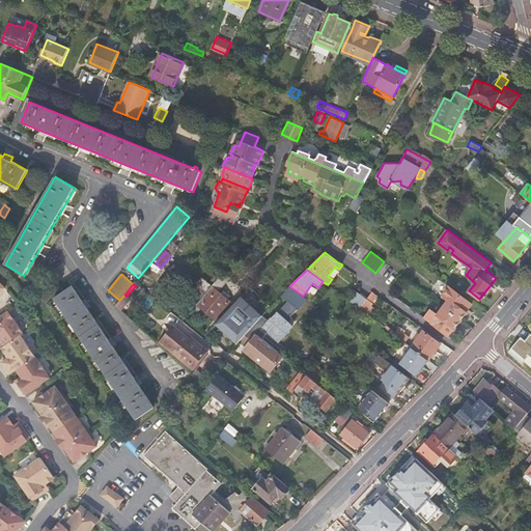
[(73,286),(54,298),(137,419),(155,408),(140,385),(143,383),(138,375),(135,378),(113,346),(117,344),(112,337),(109,339),(87,309),(90,307),(86,300),(83,301),(73,286)]
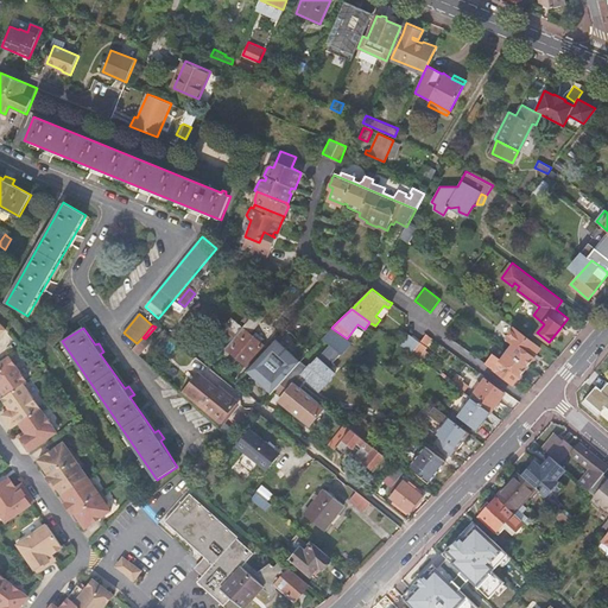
[(514,343),(508,352),(529,367),(534,358),(533,356),(540,348),(521,334),(514,328),(508,335),(508,340),(514,343)]
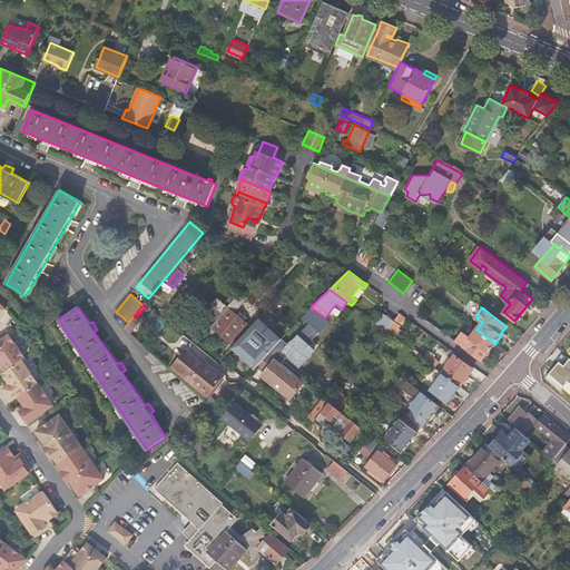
[(311,308),(306,315),(313,321),(310,325),(313,327),(316,331),(320,326),(322,328),(326,322),(311,308)]
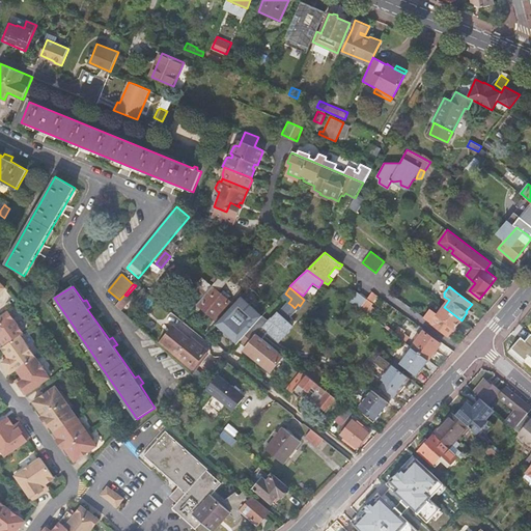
[(203,297),(197,304),(215,318),(228,303),(214,291),(207,300),(203,297)]
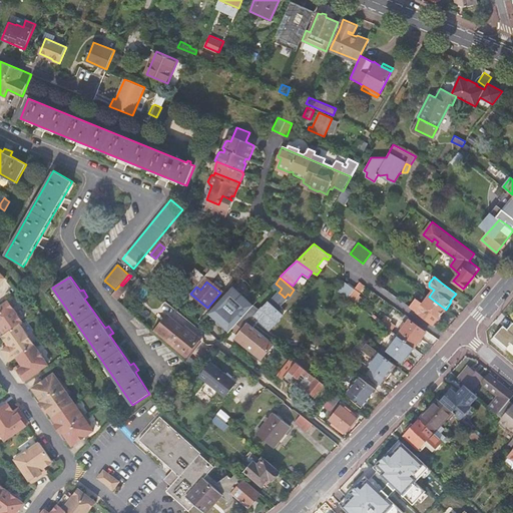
[(355,289),(345,283),(339,292),(348,299),(355,289)]
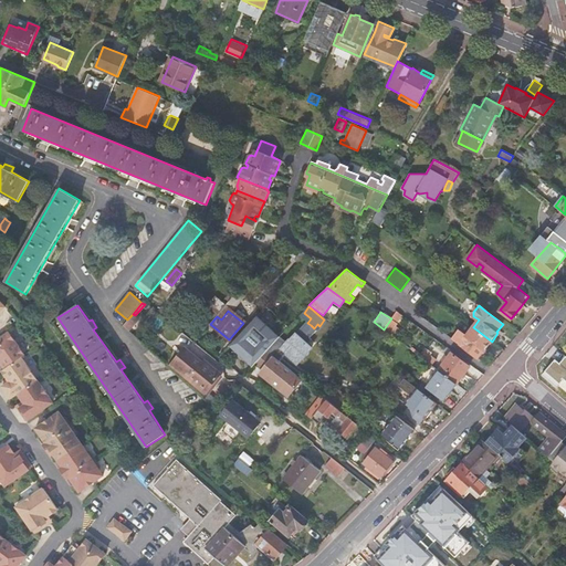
[(311,318),(304,313),(301,317),(307,323),(311,318)]
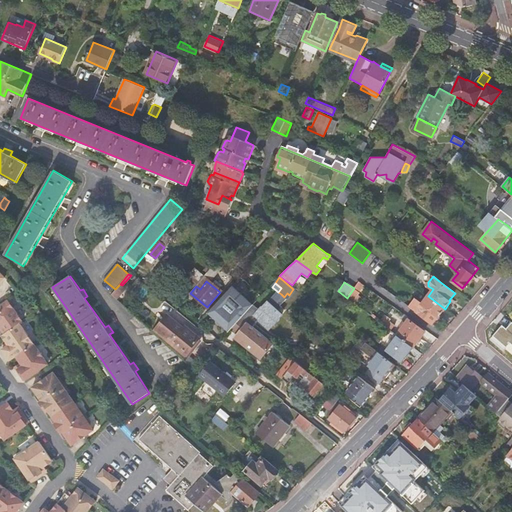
[(120,284),(115,289),(116,290),(116,291),(120,295),(126,288),(122,285),(120,284)]
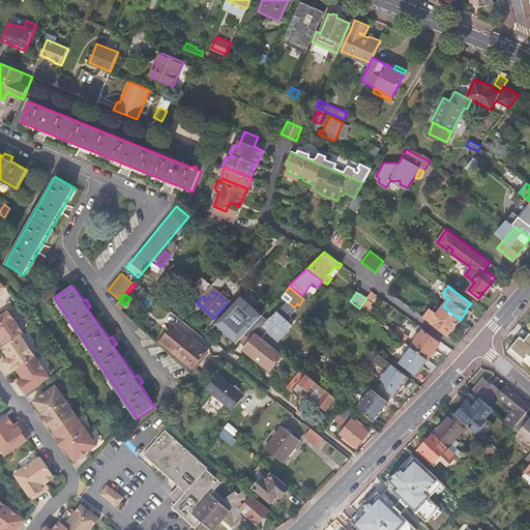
[(240,295),(215,323),(237,343),(238,341),(249,328),(262,315),(240,295)]
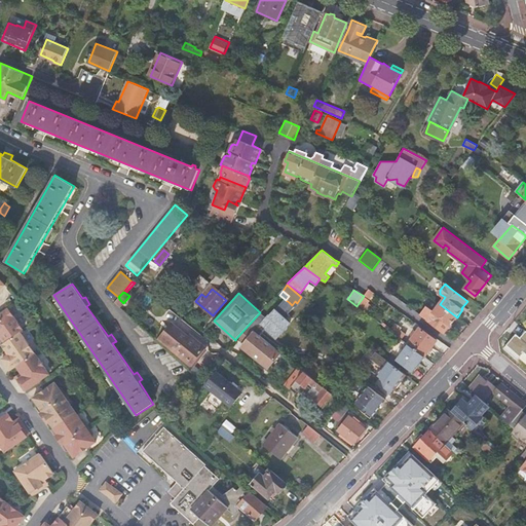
[(457,317),(440,304),(434,310),(426,305),(419,313),(427,320),(443,332),(444,332),(449,324),(451,326),(457,317)]
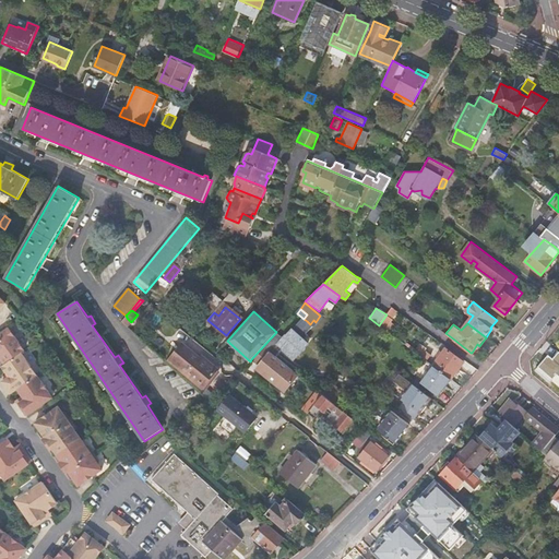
[(25,351),(9,329),(0,335),(0,368),(2,367),(8,373),(10,378),(6,380),(3,382),(11,393),(18,389),(23,396),(25,400),(19,404),(27,416),(54,397),(22,353),(25,351)]
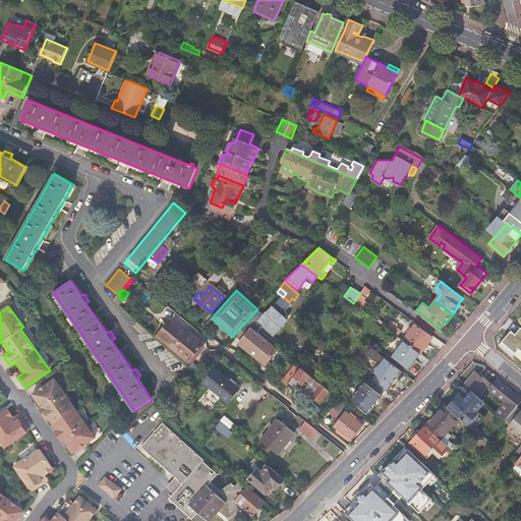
[(157,335),(159,337),(170,323),(185,335),(187,333),(170,319),(157,335)]
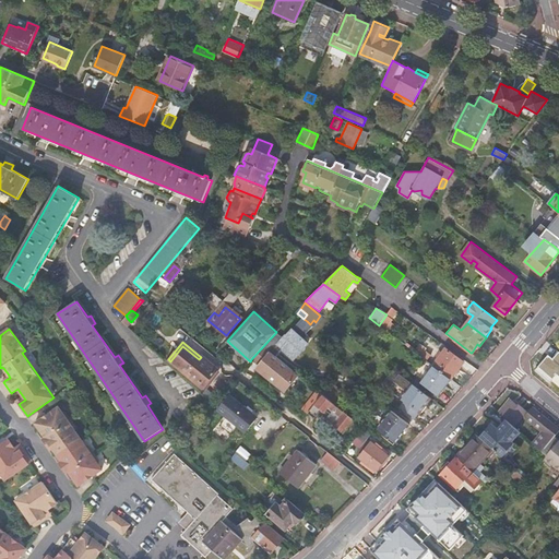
[(182,346),(170,361),(202,388),(217,370),(201,356),(201,357),(199,359),(182,346)]
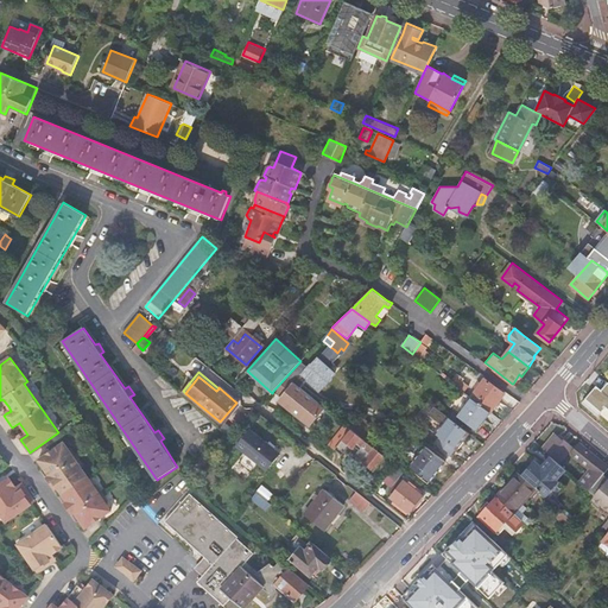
[(286,377),(273,391),(282,398),(278,401),(310,425),(324,406),(305,391),(293,381),(286,377)]
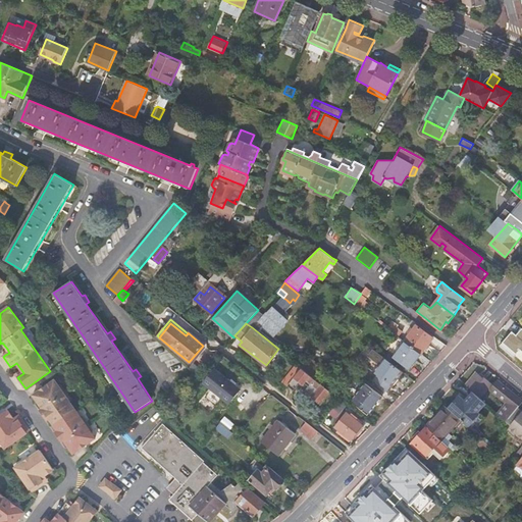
[(404,341),(421,353),(432,337),(415,324),(404,341)]
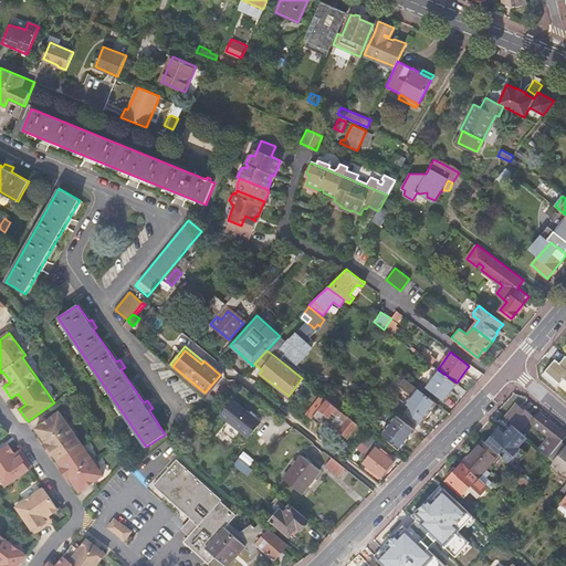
[(549,365),(541,374),(556,388),(565,376),(565,369),(557,363),(553,367),(549,365)]
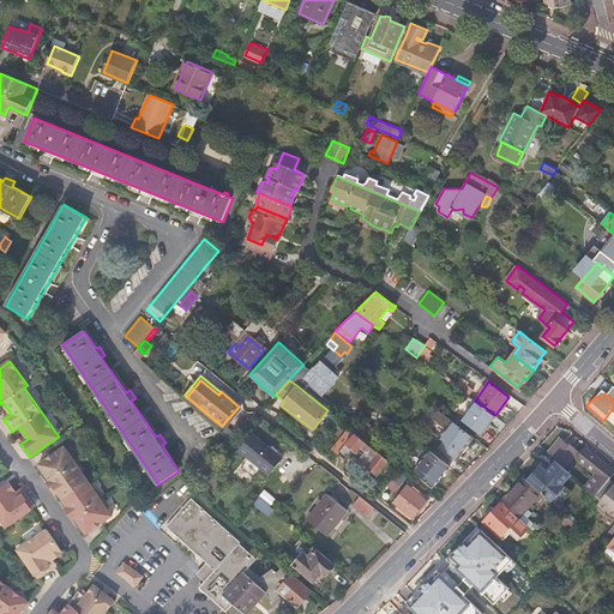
[(481,434),(495,415),(475,401),(467,395),(455,410),(463,417),(461,420),(481,434)]
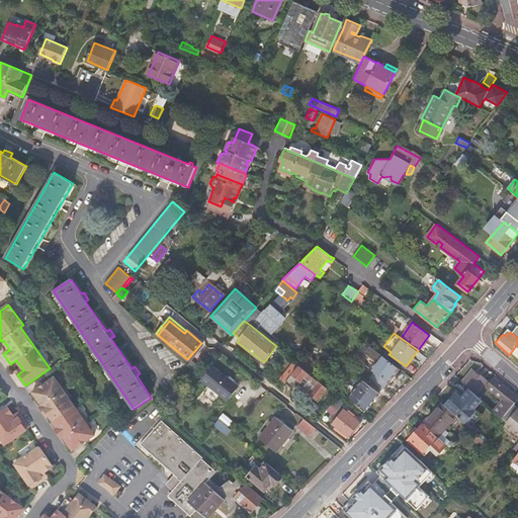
[(201,343),(187,359),(189,361),(203,344),(201,343)]
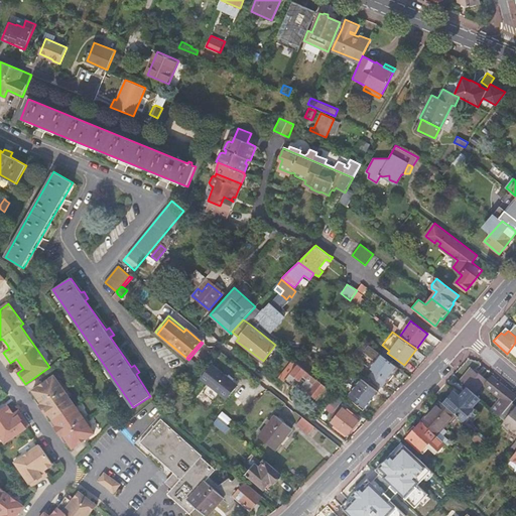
[(369,345),(365,352),(375,357),(379,350),(369,345)]
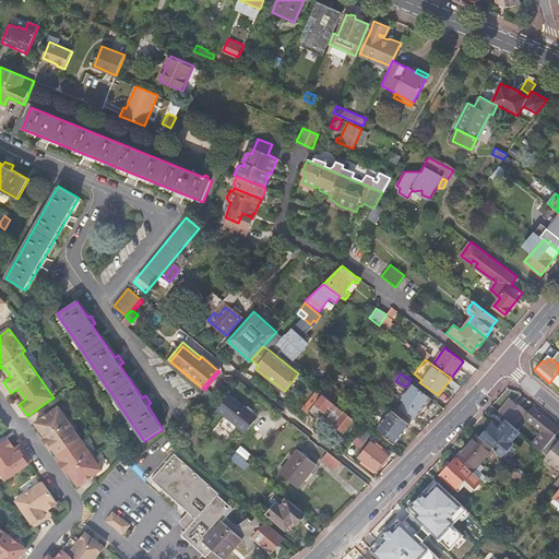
[(431,397),(411,382),(399,397),(419,413),(431,397)]
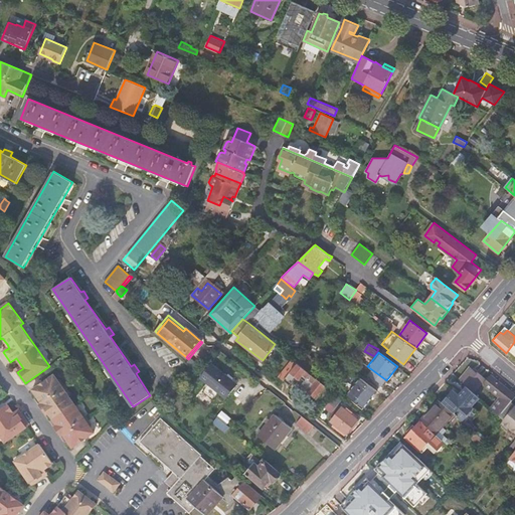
[(298,363),(294,359),(291,362),(290,361),(278,376),(283,380),(298,363)]
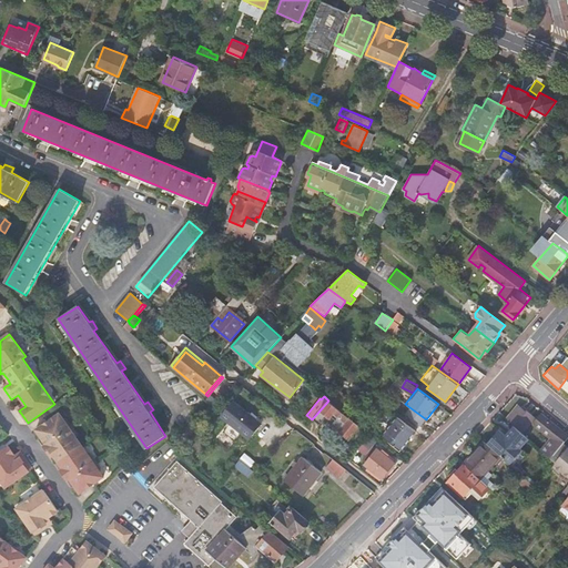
[(221,416),(242,433),(254,417),(233,401),(221,416)]
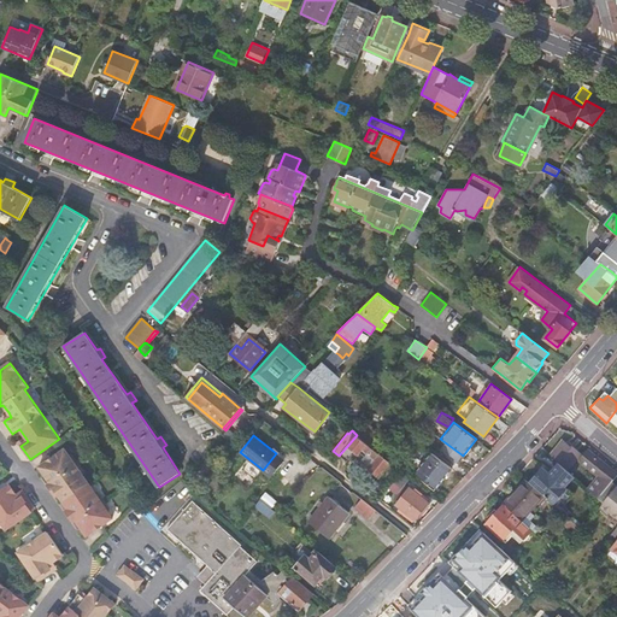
[(391,463),(357,435),(339,456),(346,462),(358,447),(369,456),(363,463),(378,476),(391,463)]
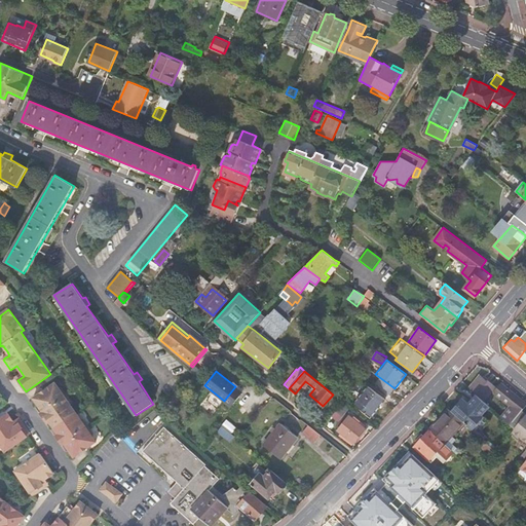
[(478,377),(468,387),(484,402),(493,390),(478,377)]
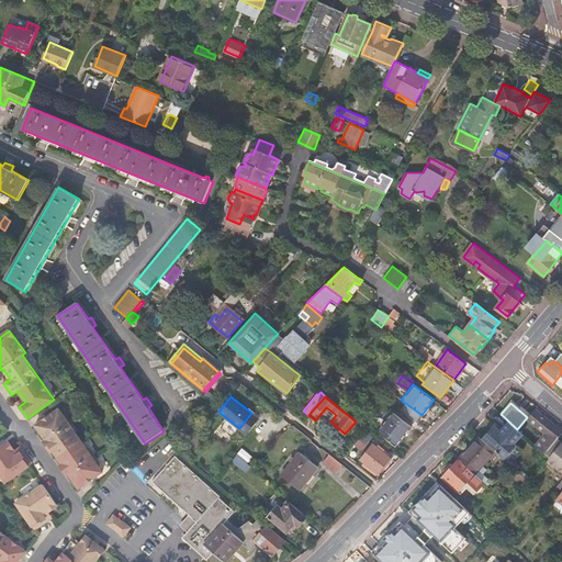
[(63,415),(59,409),(36,426),(41,433),(38,435),(49,450),(54,446),(56,448),(53,450),(63,463),(66,462),(67,464),(62,468),(72,483),(75,481),(78,486),(80,489),(103,472),(100,467),(100,462),(90,449),(87,448),(76,433),(77,429),(67,415),(63,415)]
